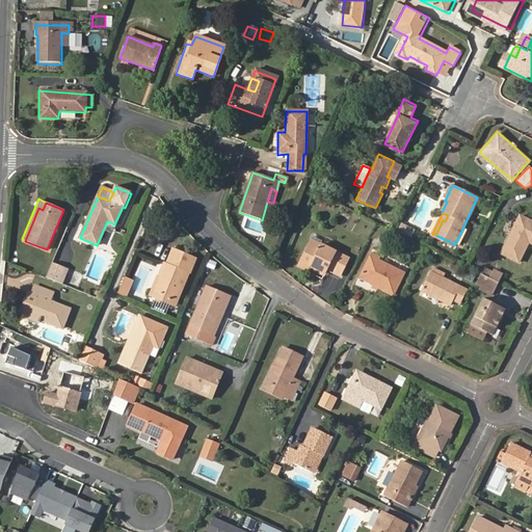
[(531,223),(522,219),(505,254),(524,263),(531,246),(531,223)]
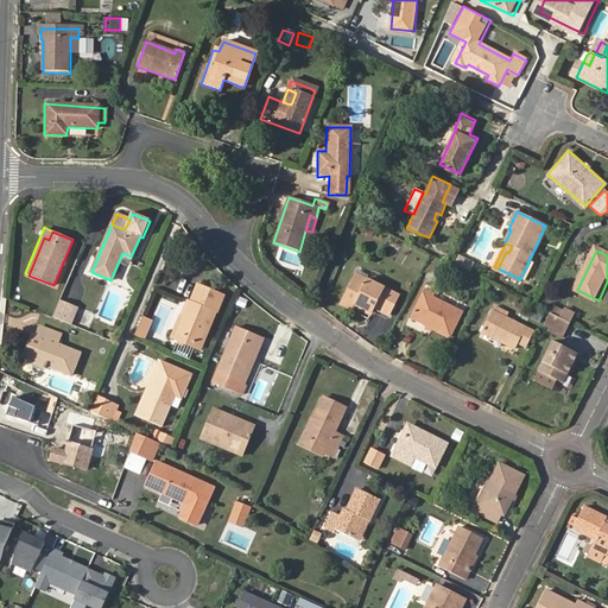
[(466,266),(469,259),(463,255),(458,264),(466,266)]
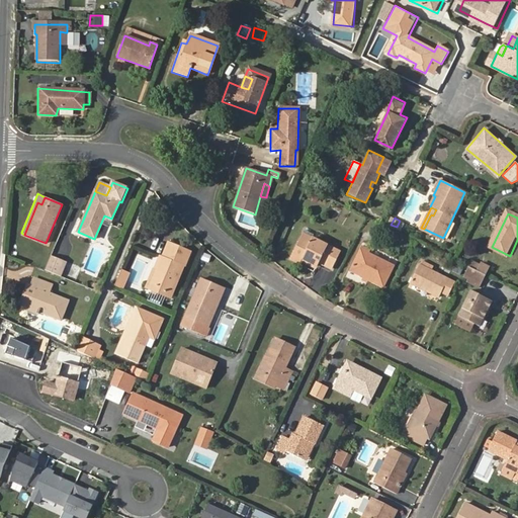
[(403,230),(406,224),(400,221),(397,227),(403,230)]
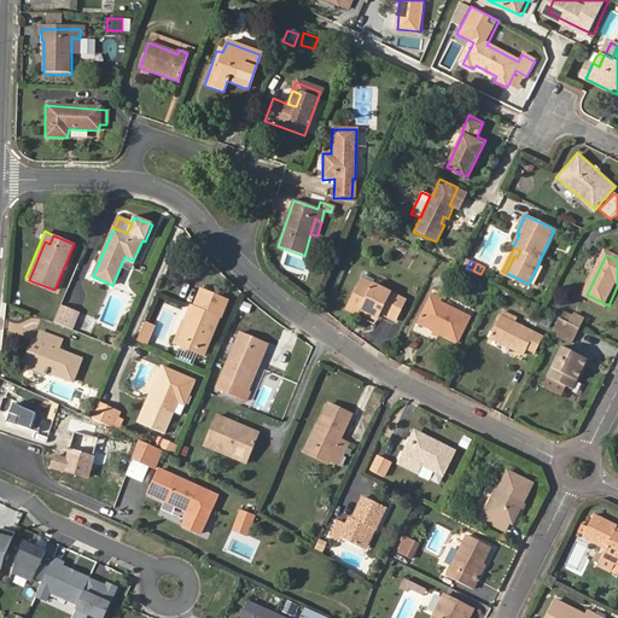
[(194,307),(192,305),(178,342),(203,351),(216,315),(219,316),(226,297),(202,289),(194,307)]
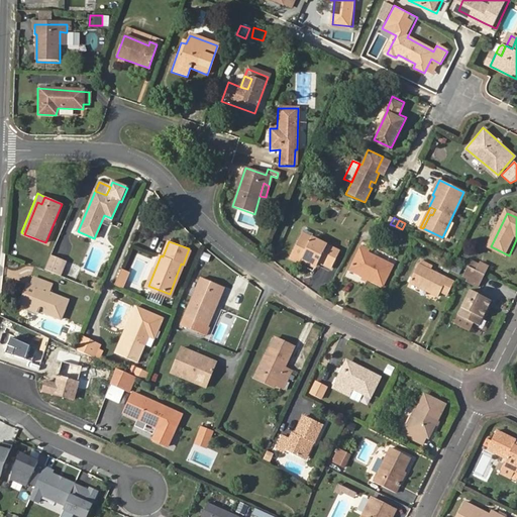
[(339,256),(311,242),(308,247),(299,243),(291,263),(301,268),(303,264),(318,270),(320,266),(331,272),(339,256)]
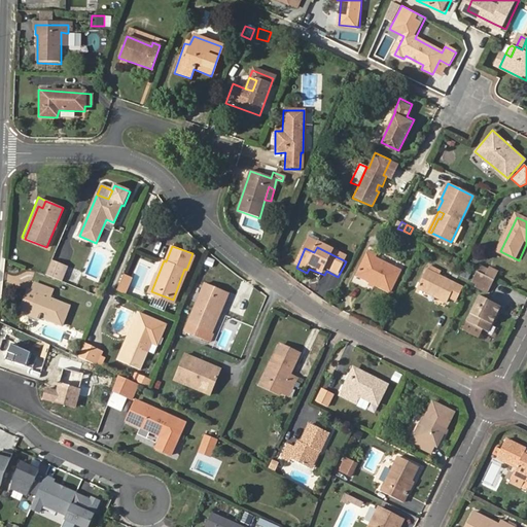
[(376,255),(369,252),(356,275),(389,290),(399,272),(374,258),(376,255)]
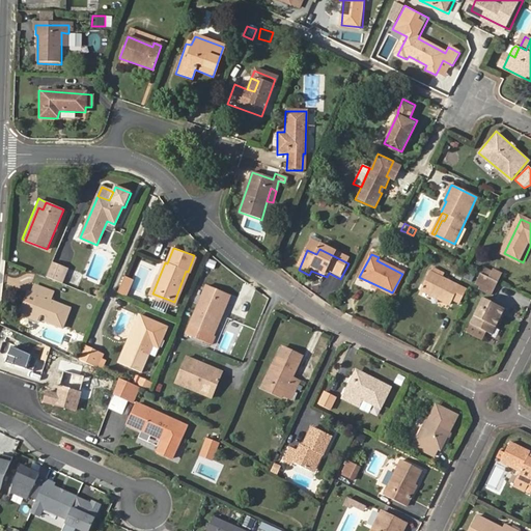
[(207,258),(205,267),(215,270),(217,261),(207,258)]
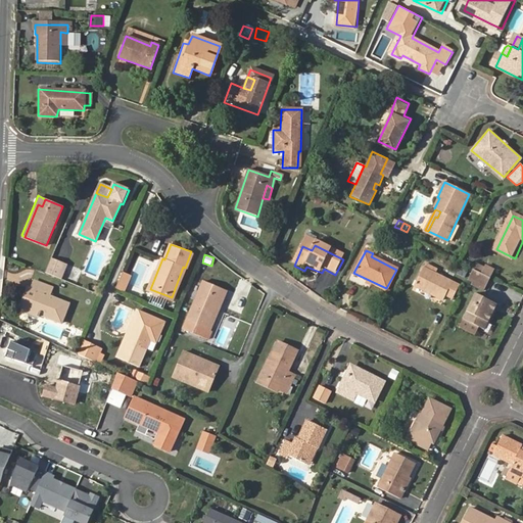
[(46,276),(62,282),(63,277),(60,276),(64,267),(50,262),(45,275),(45,276),(46,276)]
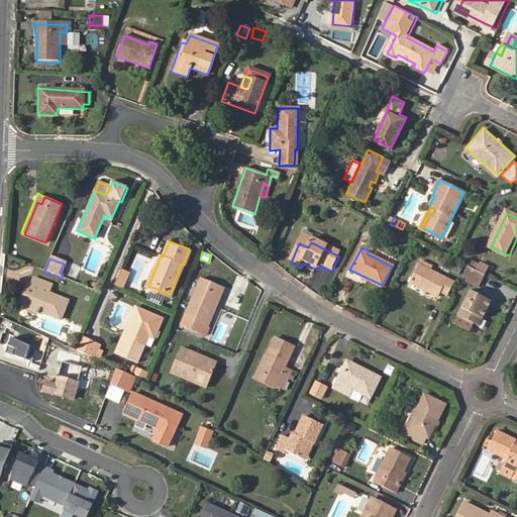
[(472,261),(470,266),(478,270),(480,265),(472,261)]
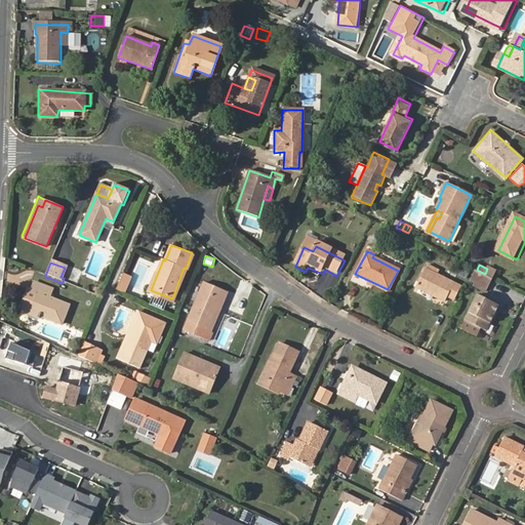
[(487,269),(485,274),(494,278),(497,271),(488,266),(487,269)]
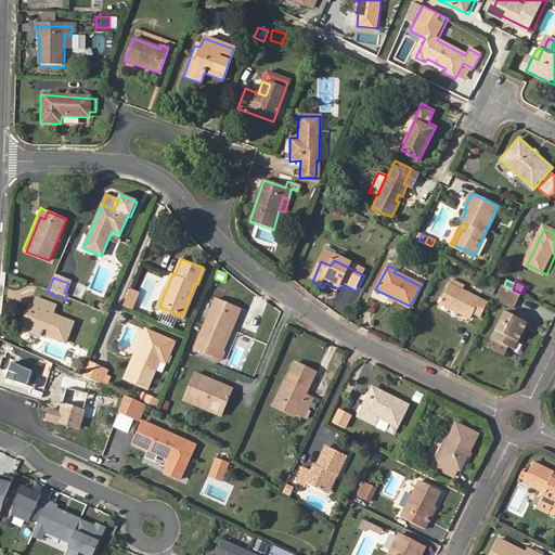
[(470,312),(478,315),(485,301),(447,283),(438,305),(467,319),(470,312)]
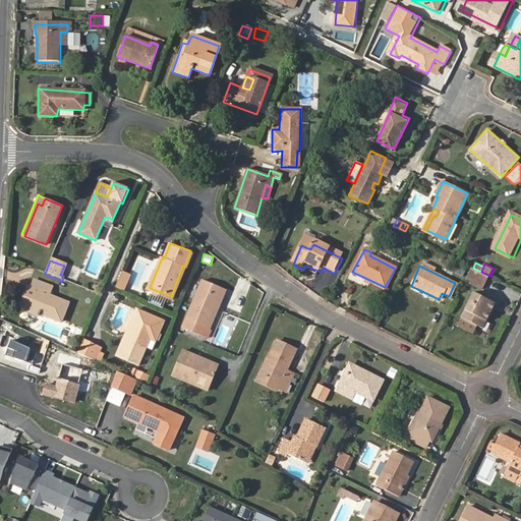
[(481,272),(473,268),(467,280),(484,288),(490,276),(481,272)]
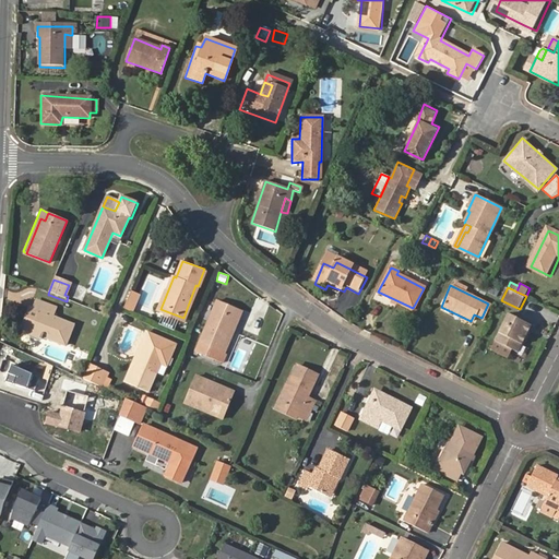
[(137,298),(129,294),(123,308),(122,309),(125,310),(130,312),(137,298)]
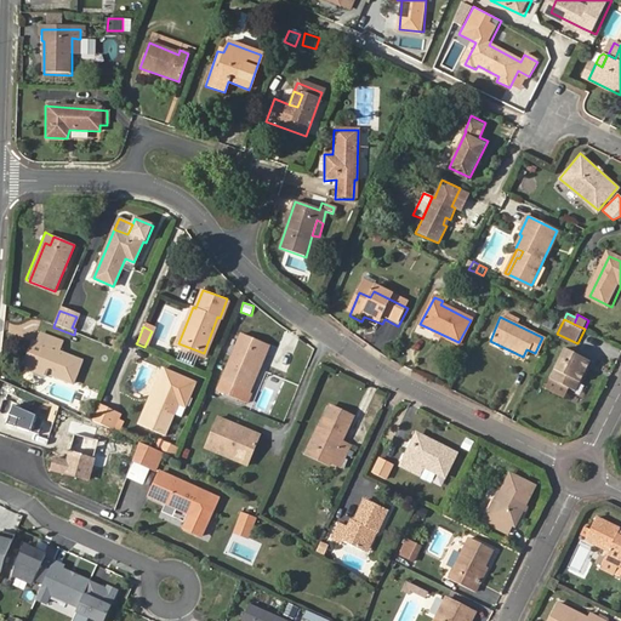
[(246,392),(265,343),(239,334),(217,391),(248,404),(251,393),(246,392)]
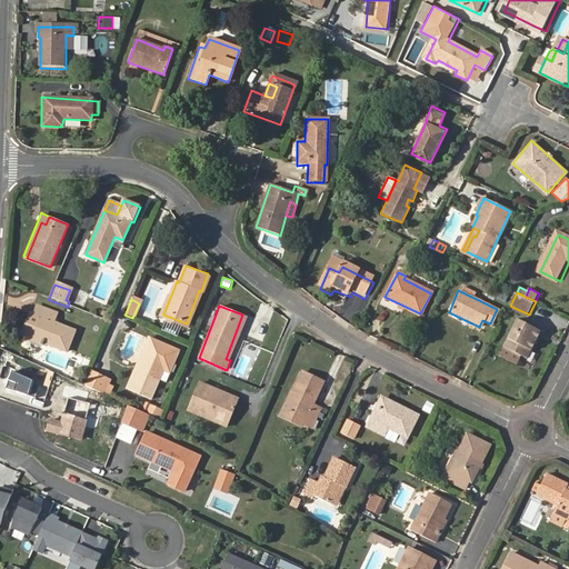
[(39,308),(36,316),(41,318),(32,339),(67,352),(76,332),(63,328),(67,320),(39,308)]
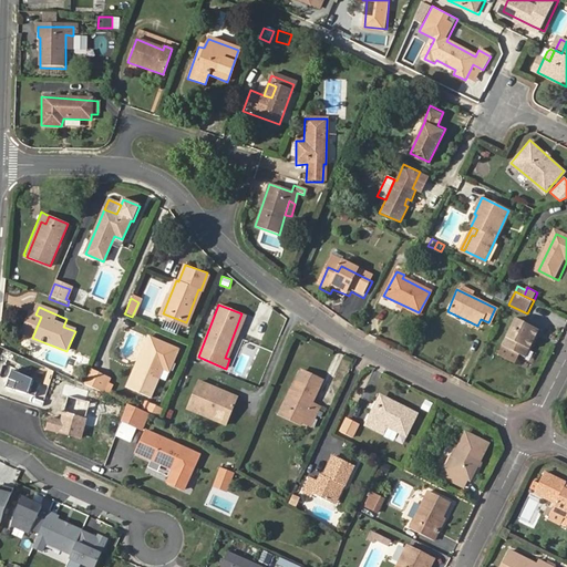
[(41,317),(35,315),(32,313),(24,334),(32,338),(41,317)]
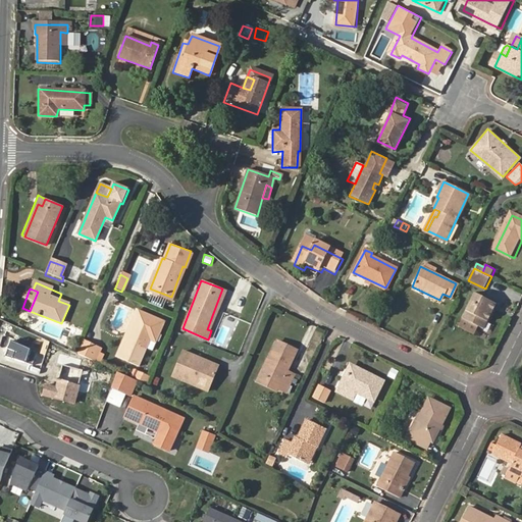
[(227,291),(222,289),(207,329),(211,330),(227,291)]
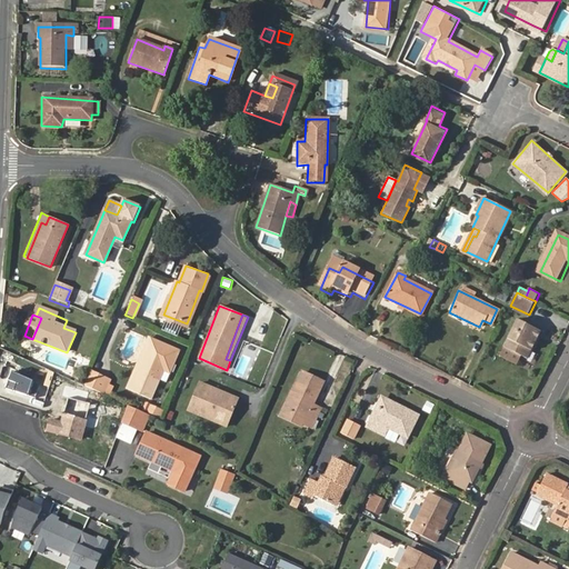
[(543,328),(520,317),(506,346),(530,357),(543,328)]
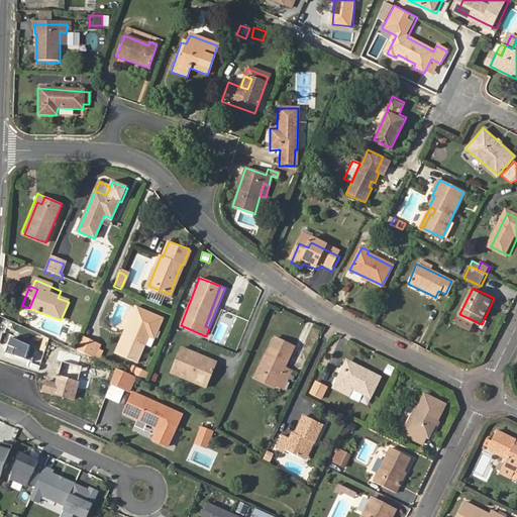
[(130,324),(126,333),(118,354),(136,363),(151,326),(158,328),(162,319),(137,309),(133,318),(130,324)]
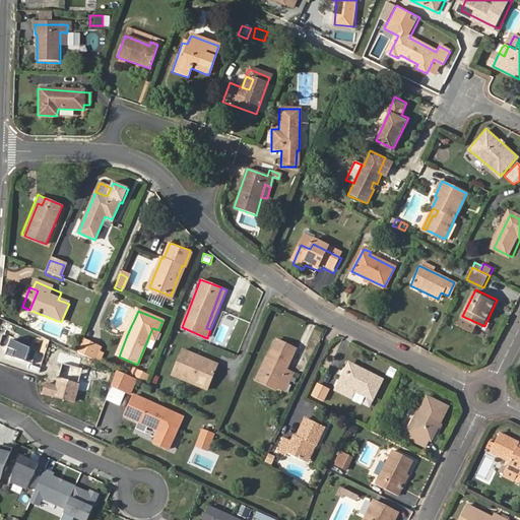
[(122,333),(127,335),(131,326),(126,323),(122,333)]
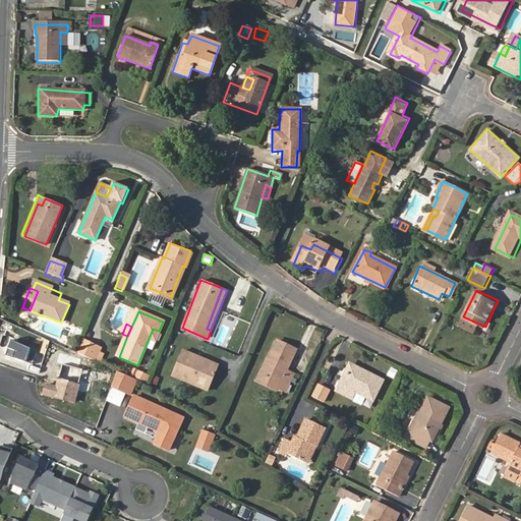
[(159,331),(153,329),(150,338),(155,341),(159,331)]
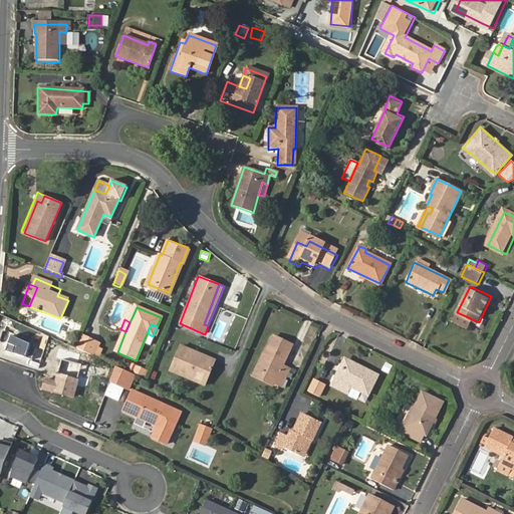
[(276,377),(274,381),(281,384),(289,368),(282,365),(292,344),(273,335),(258,368),(276,377)]
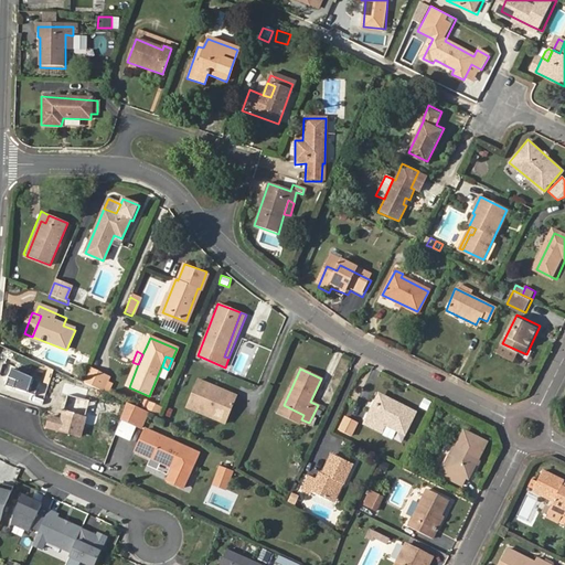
[(85,384),(99,391),(106,376),(91,370),(84,384),(85,384)]
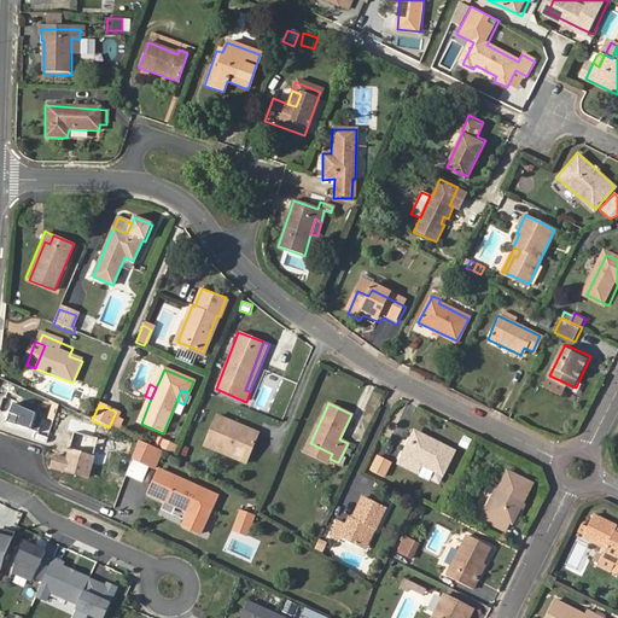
[(116,412),(109,427),(114,430),(118,420),(121,414),(116,412)]
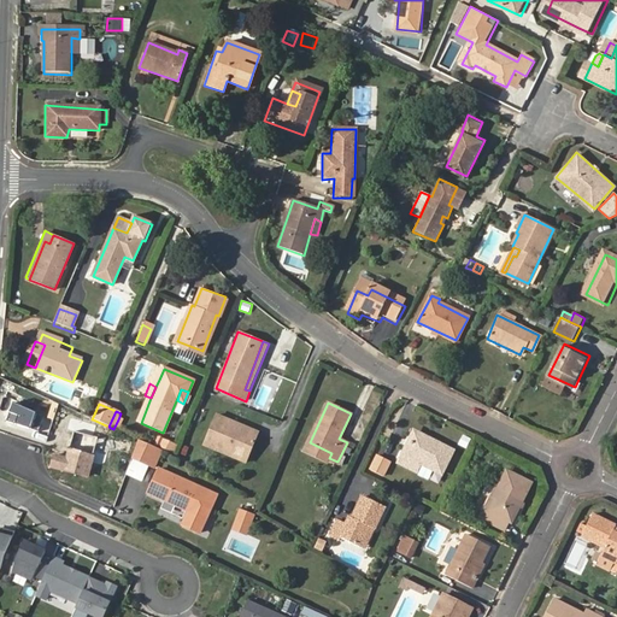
[(247,462),(259,432),(217,415),(209,435),(219,439),(221,444),(218,450),(247,462)]
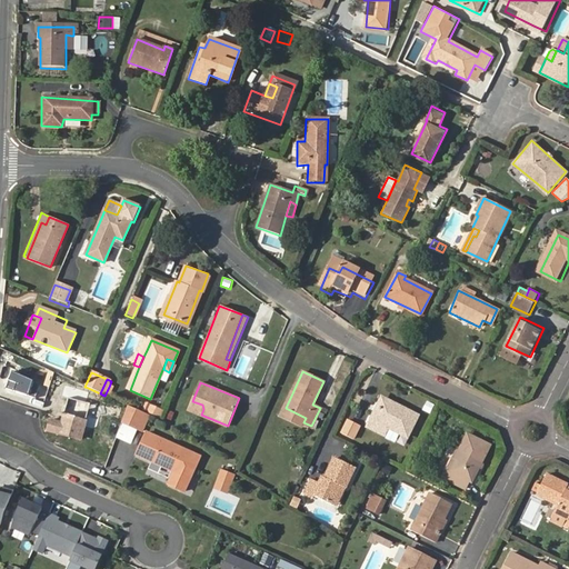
[(110,398),(115,389),(109,387),(105,396),(110,398)]
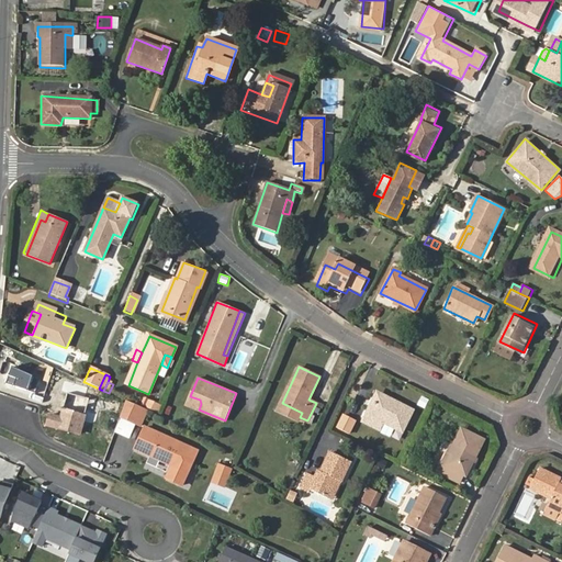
[(375,391),(364,414),(369,416),(379,395),(395,404),(396,402),(375,391)]
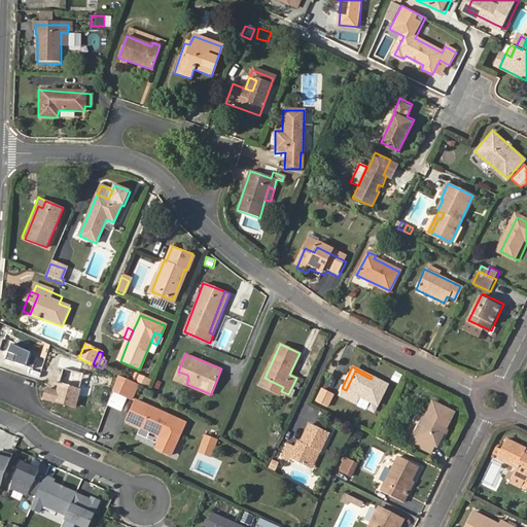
[(82,375),(63,370),(57,392),(47,390),(44,399),(55,402),(74,407),(82,375)]
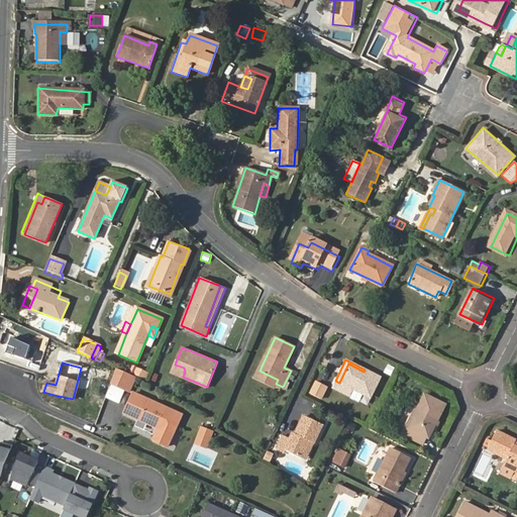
[(339,383),(335,381),(331,388),(349,397),(352,390),(369,398),(380,377),(365,370),(364,372),(348,364),(339,383)]
